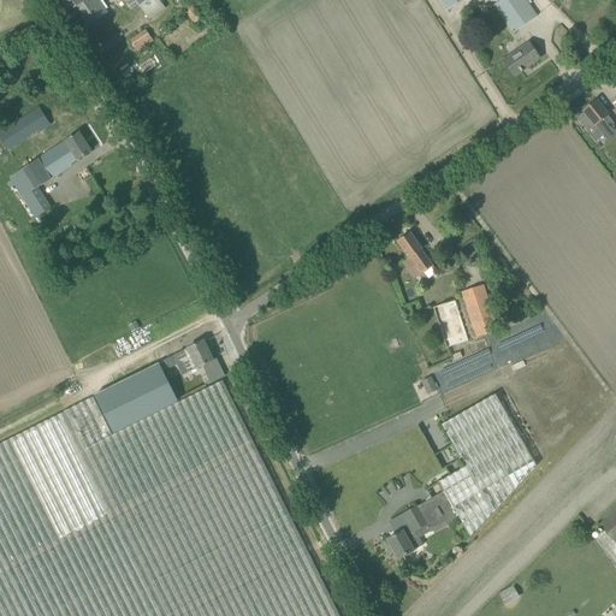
[(102,0),(63,0),(70,11),(76,6),(83,18),(89,25),(105,13),(104,11),(107,9),(102,0)]
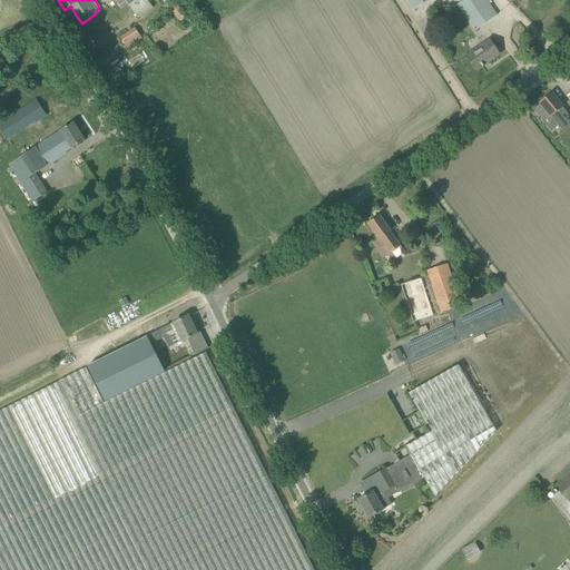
[(154,8),(147,0),(137,0),(129,6),(138,19),(154,8)]
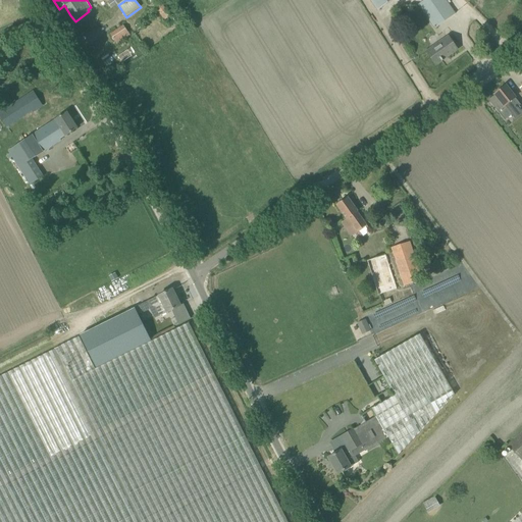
[(370,0),(377,10),(392,0),(370,0)]
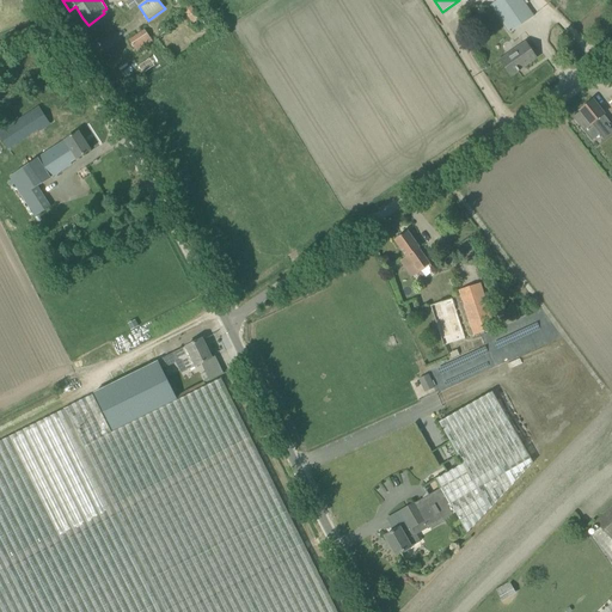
[(533,16),(522,0),(497,0),(491,5),(510,32),(533,16)]
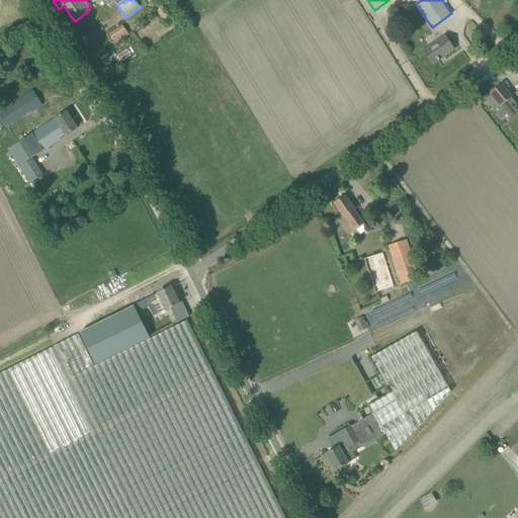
[(109,34),(116,44),(130,35),(122,25),(109,34)]
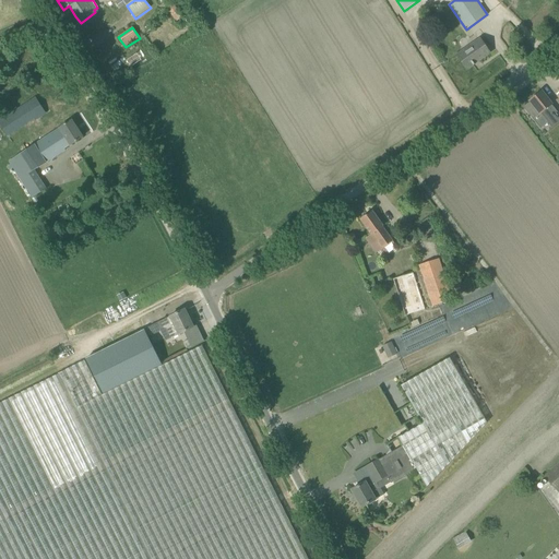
[(466,70),(490,54),(480,39),(458,55),(466,70)]
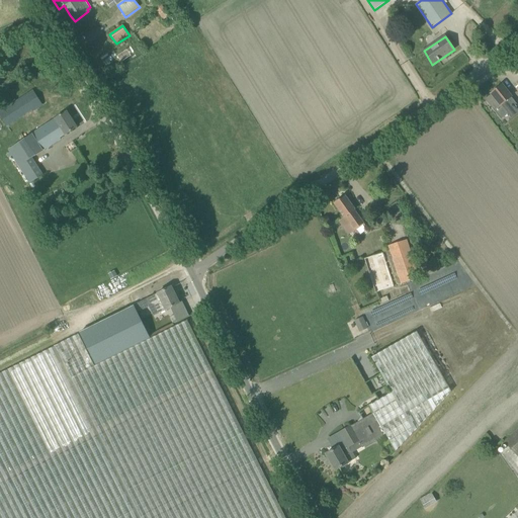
[(126,49),(117,56),(121,62),(131,55),(126,49)]
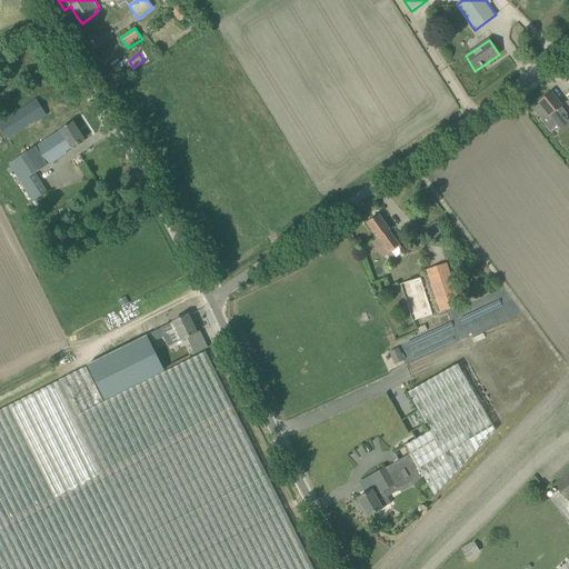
[(542,120),(549,115),(550,116),(553,112),(561,121),(567,117),(560,108),(561,107),(551,93),(539,102),(540,103),(533,109),(542,120)]
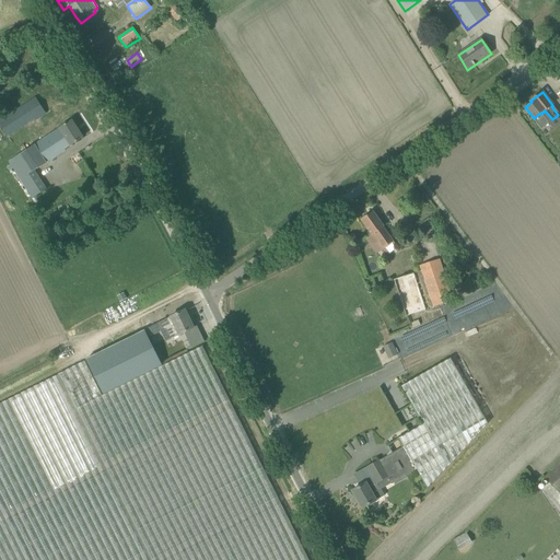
[(46,113),(36,98),(25,106),(34,120),(46,113)]
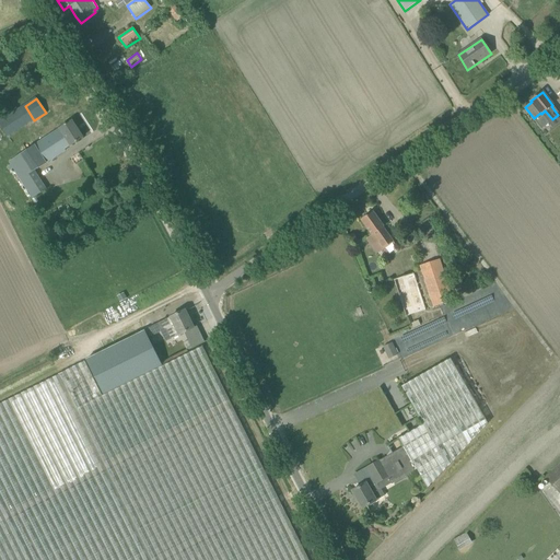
[(65,149),(83,138),(72,120),(9,162),(33,198),(45,190),(33,172),(66,150),(65,149)]
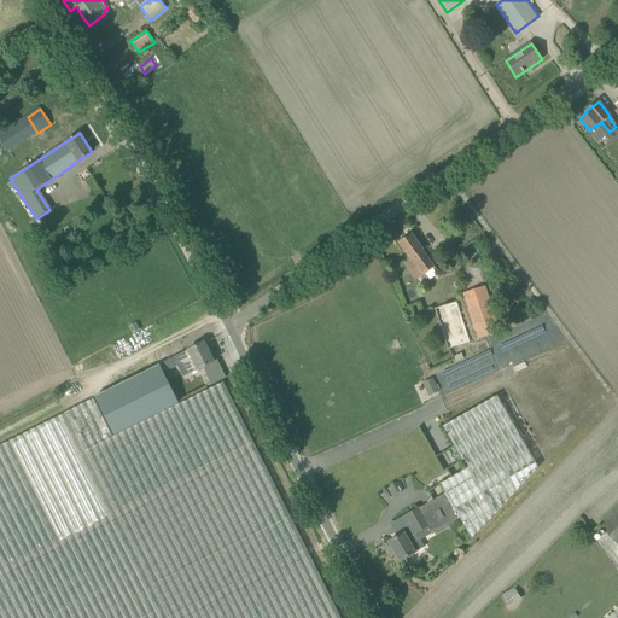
[(423,250),(412,233),(398,243),(410,260),(412,258),(427,281),(438,274),(423,251),(423,250)]
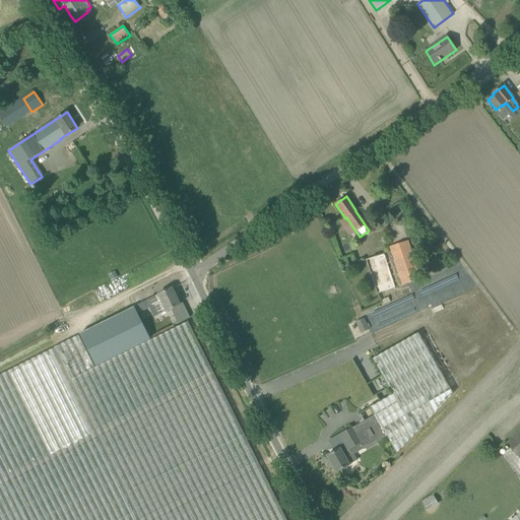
[(407,241),(406,241),(390,247),(403,285),(420,279),(407,241)]
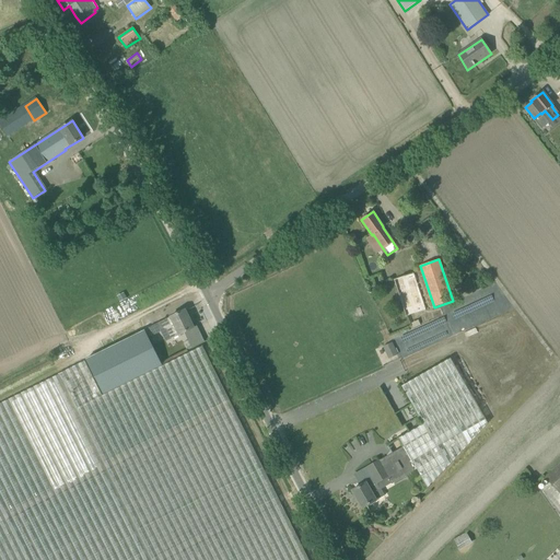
[(413,273),(394,280),(406,316),(426,310),(413,273)]
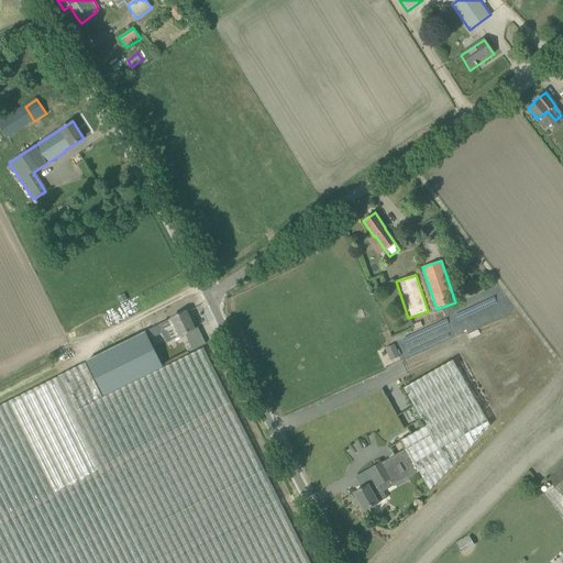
[(173,341),(180,337),(195,329),(186,311),(146,331),(150,339),(167,331),(173,341)]
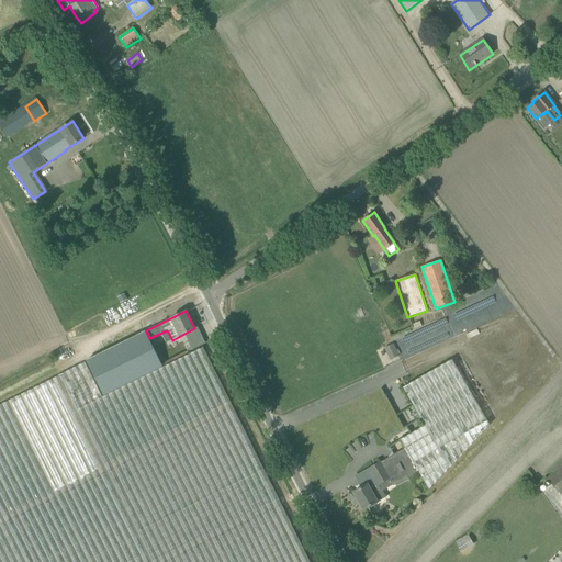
[(389,360),(398,356),(394,344),(384,347),(389,360)]
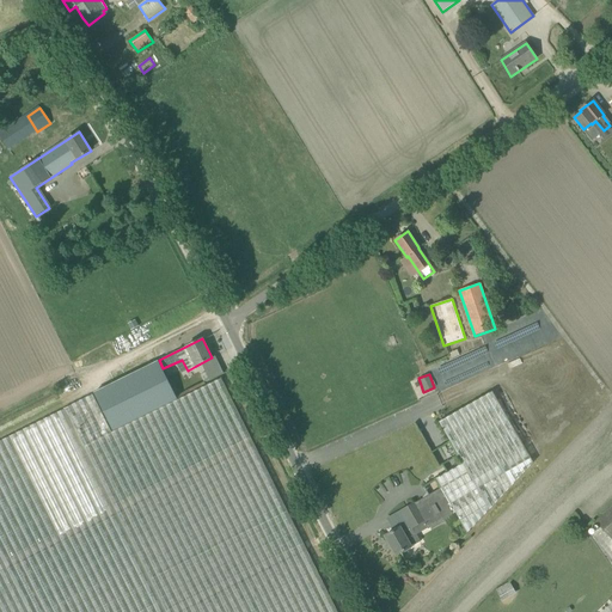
[(337,611),(221,379),(111,432),(92,395),(65,409),(0,441),(0,611),(337,611)]
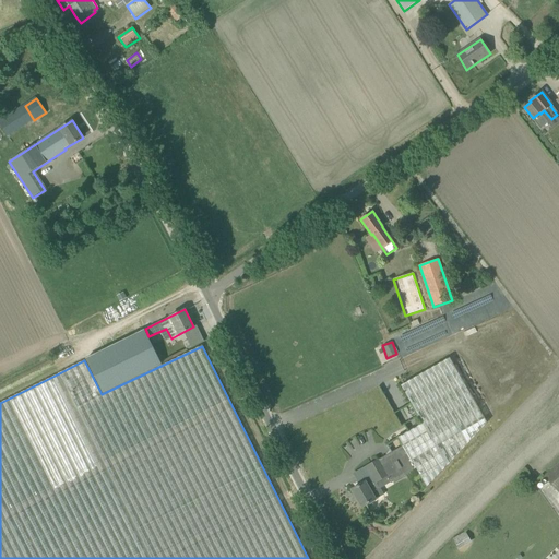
[(126,363),(133,378),(161,364),(153,348),(126,363)]
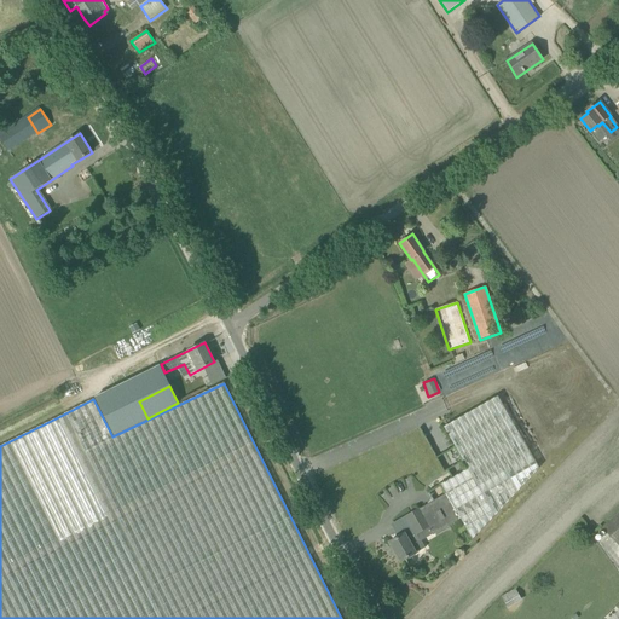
[(446,493),(461,519),(473,539),(539,468),(532,455),(498,395),(453,422),(444,427),(468,469),(441,485),(446,493)]
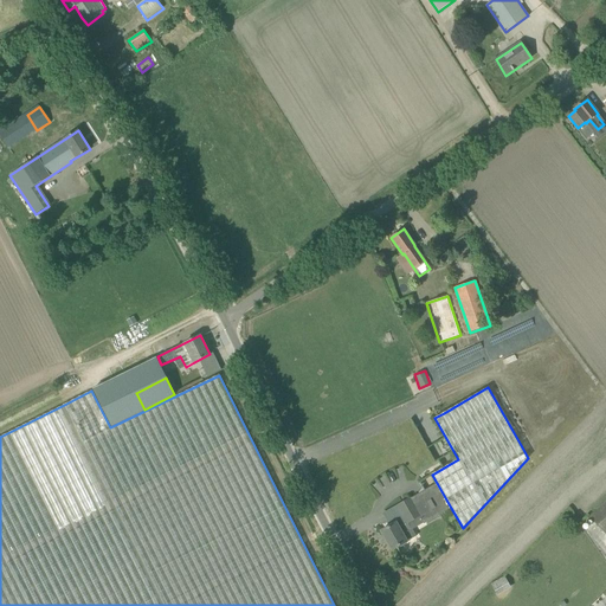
[(451,508),(437,483),(411,498),(420,515),(425,522),(451,508)]
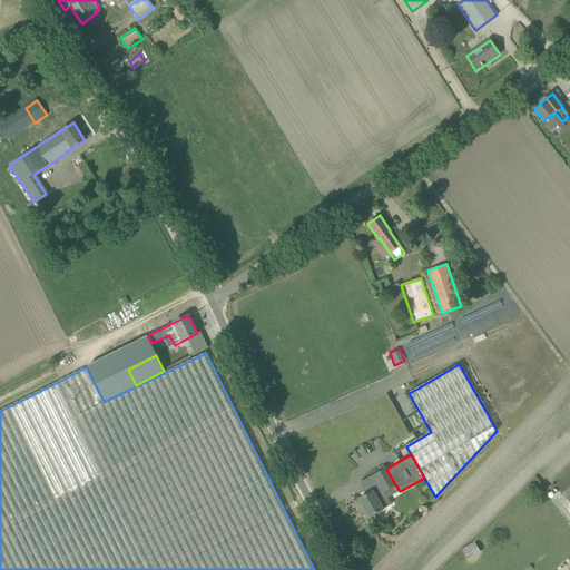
[(387,498),(389,498),(384,491),(395,484),(386,469),(374,475),(381,487),(370,492),(370,493),(359,500),(369,518),(392,504),(387,498)]
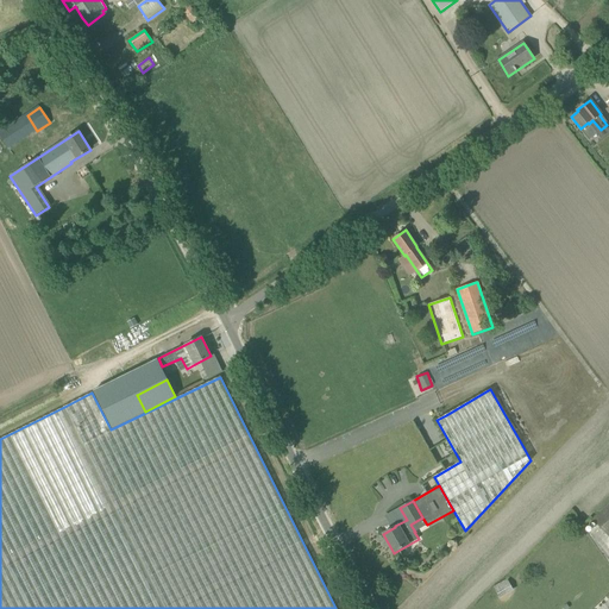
[(608,503),(592,520),(608,537),(608,503)]
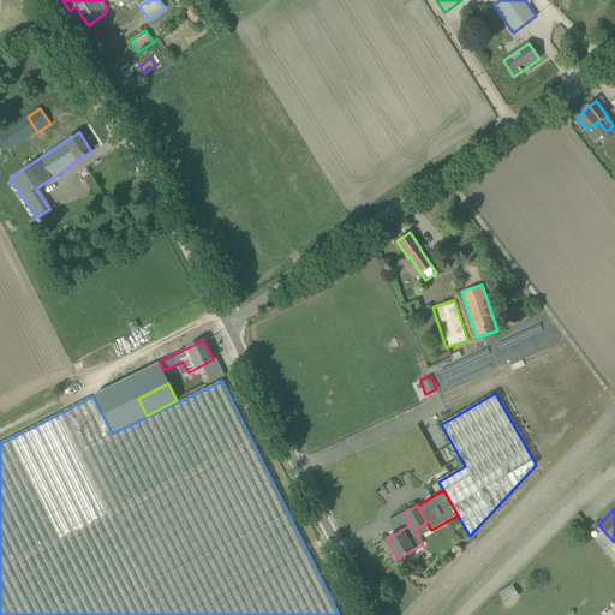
[(503,604),(519,597),(513,584),(497,591),(503,604)]
